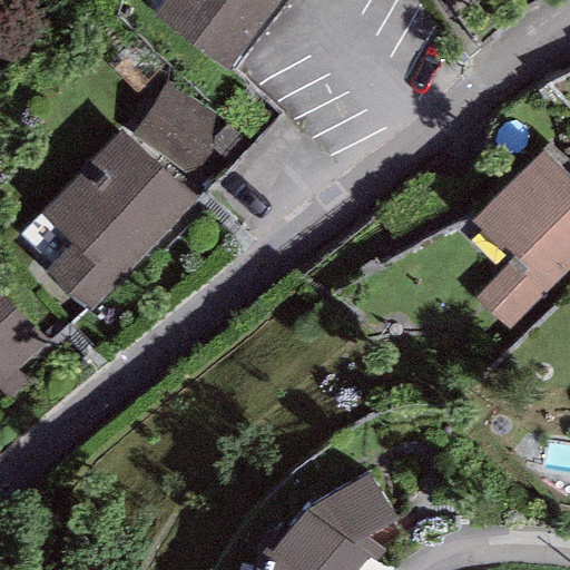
[(227,70),(277,1),(275,0),(164,0),(153,16),(227,70)]
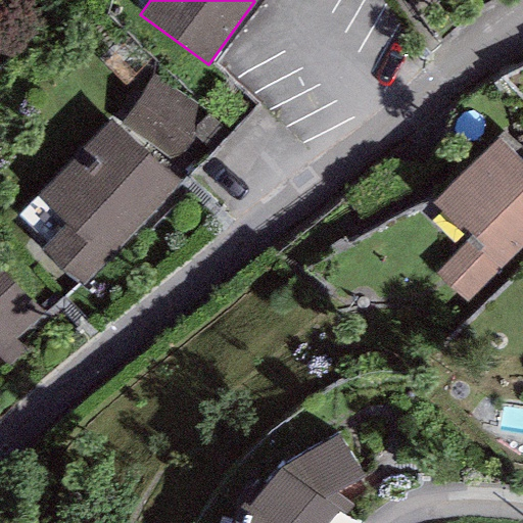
[(208,116),(153,78),(121,123),(176,162),(208,116)]
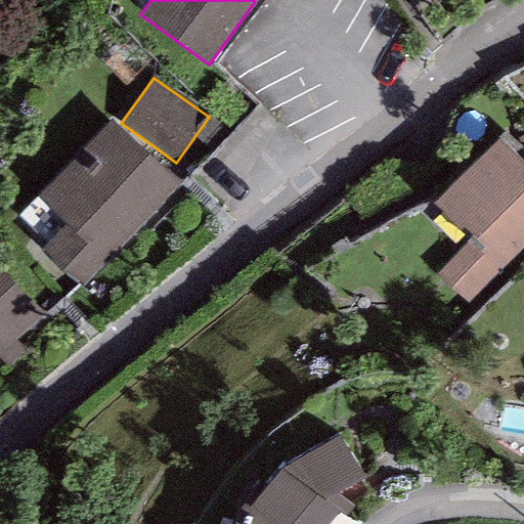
[(179,184),(110,119),(37,197),(64,223),(40,250),(81,288),(179,184)]
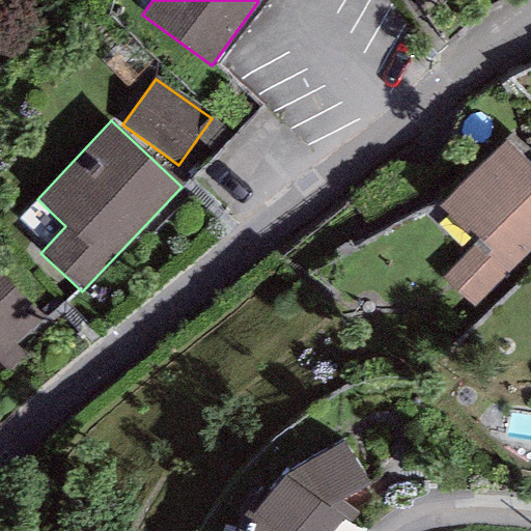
[(474,308),(530,249),(530,164),(504,139),(439,206),(476,243),(442,278),(474,308)]
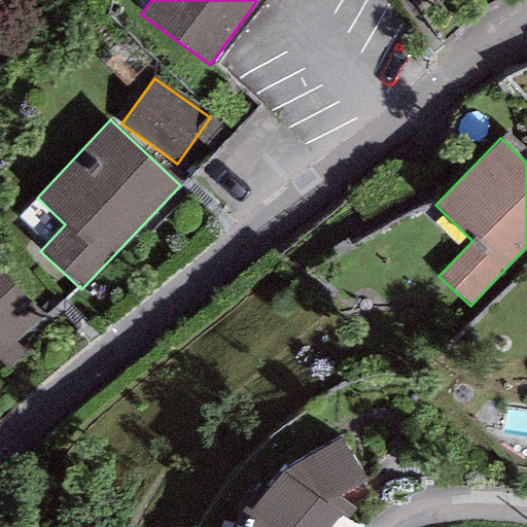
[(45,317),(0,266),(0,363),(6,371),(25,354),(15,343),(45,317)]
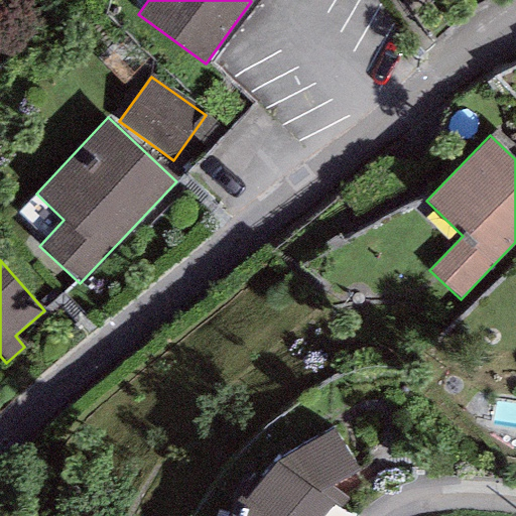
[(232,506),(229,515),(336,515),(348,499),(334,487),(360,470),(335,431),(277,463),(232,506)]
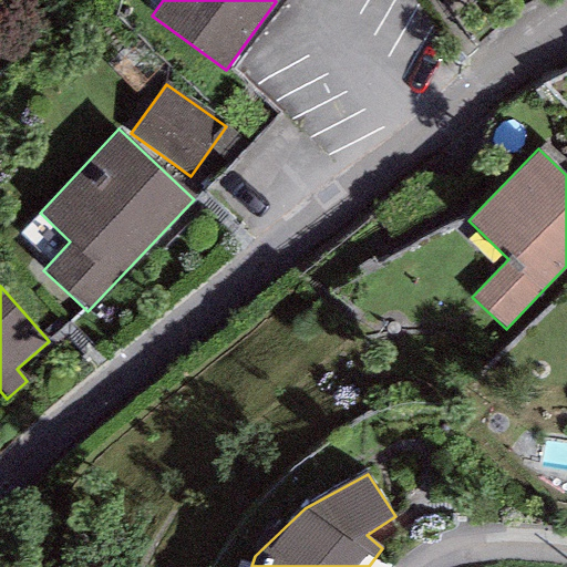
All buildings are outlined.
